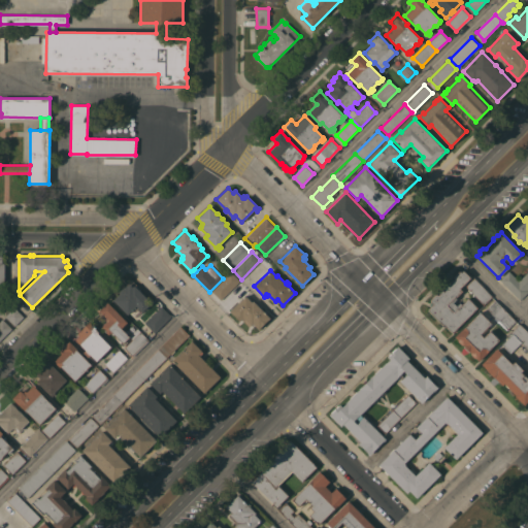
[(453,331),(453,332),(452,332),(448,328),(446,327),(428,309),(428,308),(433,303),(431,301),(430,299),(431,298),(435,294),(436,294),(437,294),(454,277),(454,275),(459,271),(460,270),(461,271),(462,271),(463,270),(470,277),(460,288),(462,291),(456,297),(457,298),(453,302),(457,305),(460,302),(462,304),(468,297),(477,307),(453,331)]
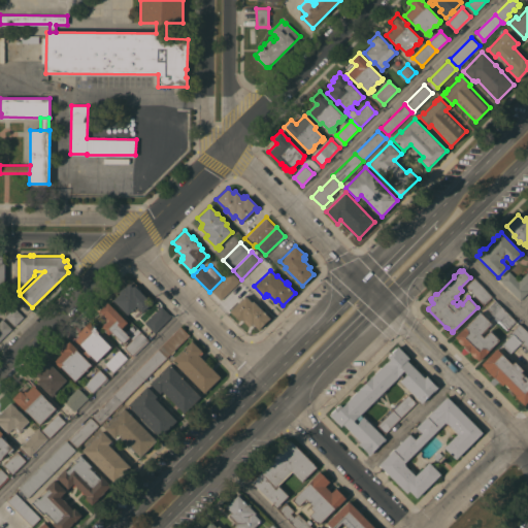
[(500,279),(507,271),(518,282),(527,271),(527,289),(527,290),(527,291),(520,299),(500,279)]
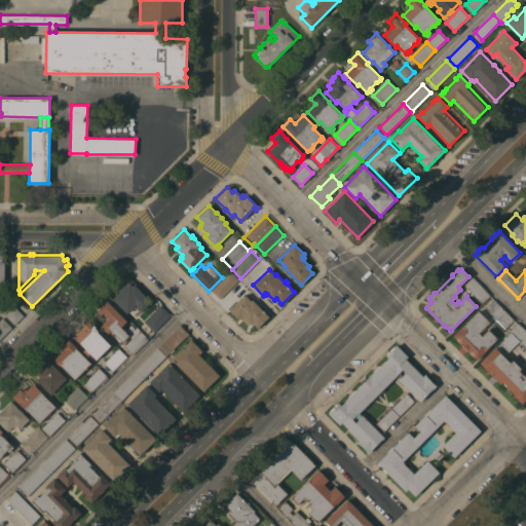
[(221,298),(212,290),(230,271),(238,279),(221,298)]
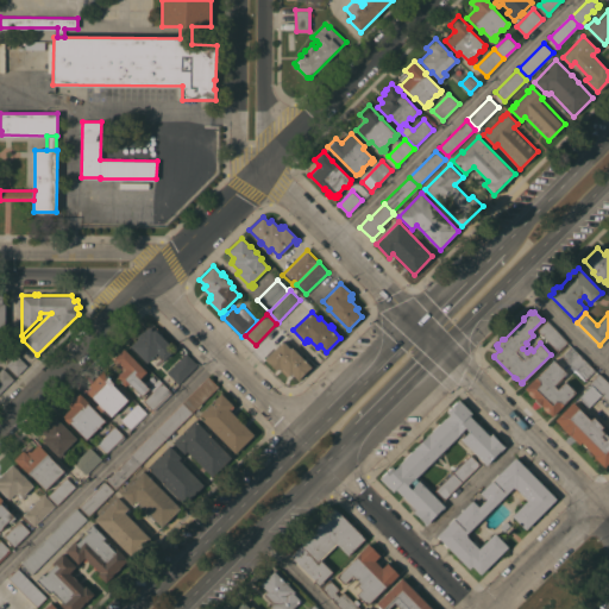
[(567,341),(558,351),(538,331),(539,330),(538,328),(547,320),(567,341)]
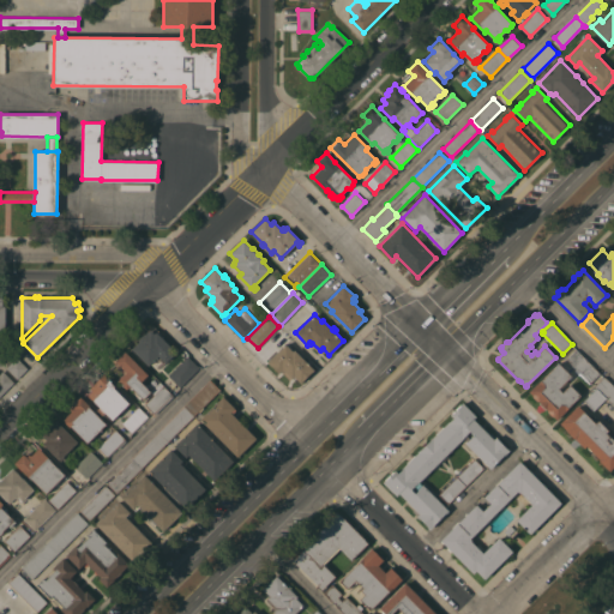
[(132,348),(139,341),(138,339),(146,331),(148,332),(151,329),(155,333),(156,331),(176,351),(166,362),(161,357),(157,361),(155,359),(149,365),(132,348)]
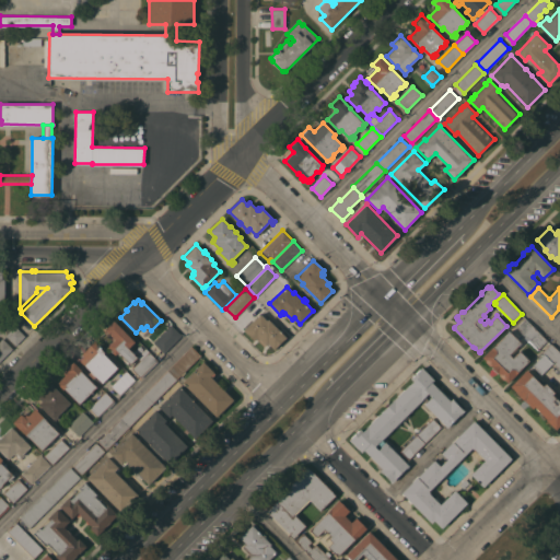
[(287,337),(275,349),(268,342),(266,345),(259,338),(258,339),(256,338),(254,340),(244,329),(260,313),(267,319),(268,318),(287,337)]
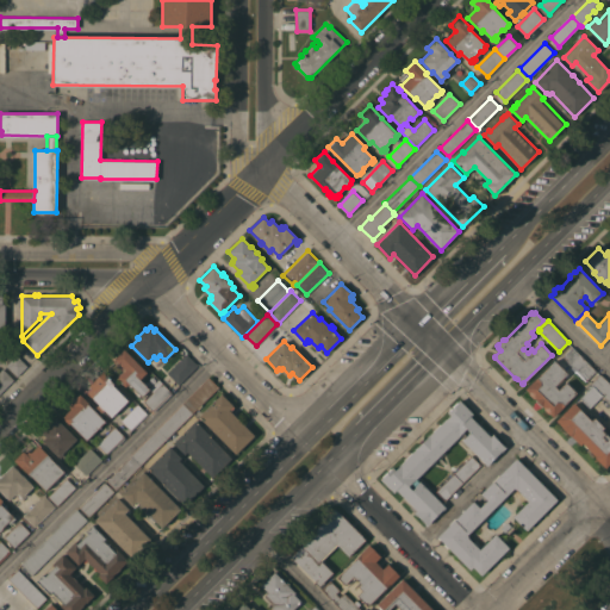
[(596,369),(586,380),(562,356),(572,347),(596,369)]
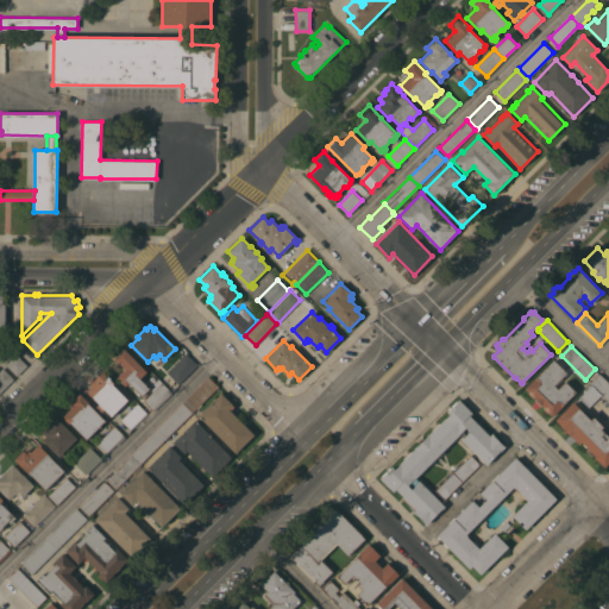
[(146,371),(140,378),(150,388),(142,395),(140,394),(139,395),(137,393),(138,393),(129,382),(125,385),(117,377),(123,371),(113,362),(115,359),(114,358),(124,347),(146,371)]
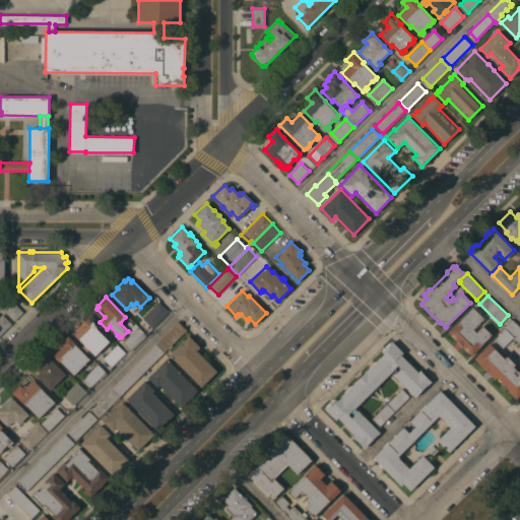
[(159,301),(169,311),(152,327),(142,318),(159,301)]
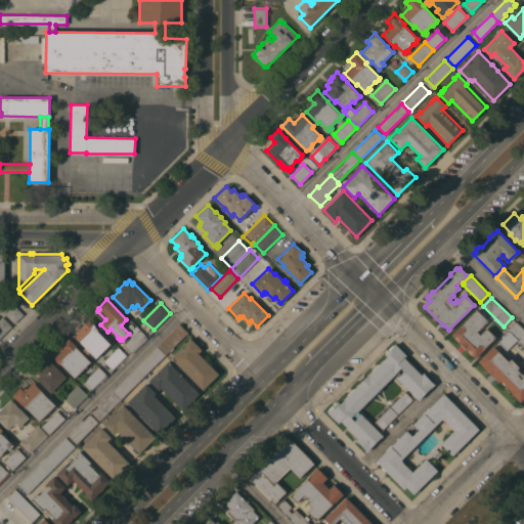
[(5,313),(14,304),(24,314),(14,322),(5,313)]
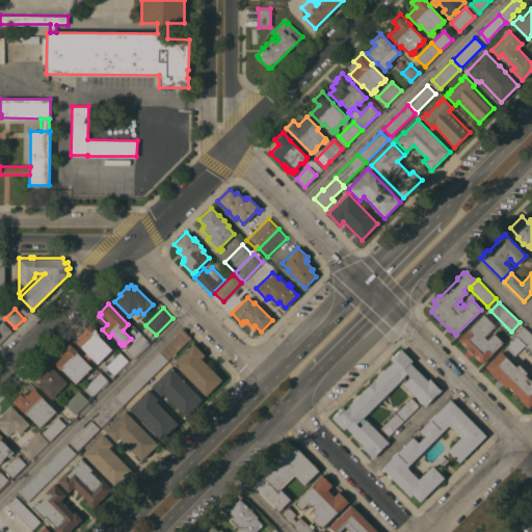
[(483,337),(487,340),(494,333),(503,342),(482,363),(480,361),(478,361),(474,356),(474,354),(473,353),(472,354),(468,349),(469,349),(467,347),(464,346),(461,343),(460,341),(458,338),(484,314),(495,325),(483,337)]
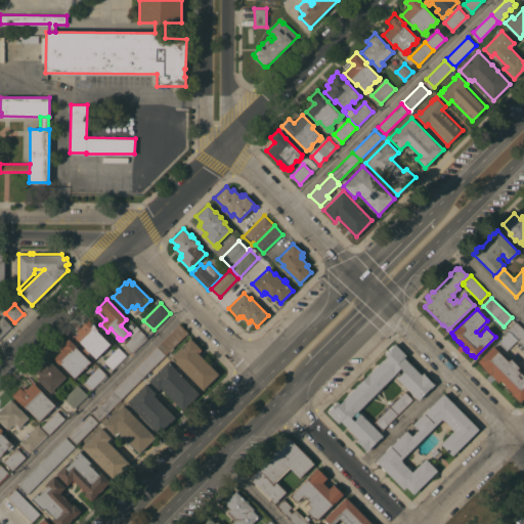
[(0,338),(0,318),(2,316),(12,325),(0,338)]
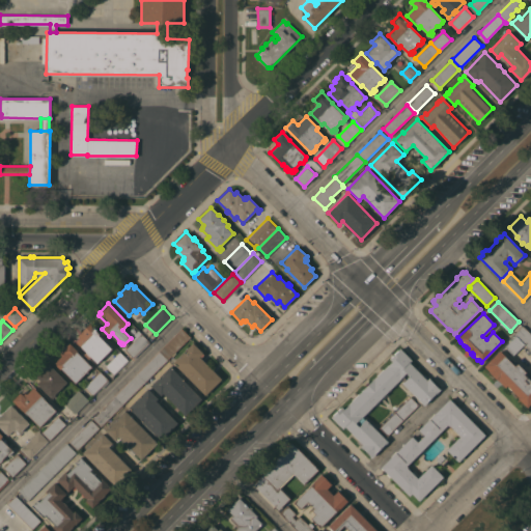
[(98,363),(91,356),(88,358),(84,354),(86,352),(76,341),(80,338),(78,335),(90,323),(96,329),(95,330),(100,334),(99,334),(112,348),(98,363)]
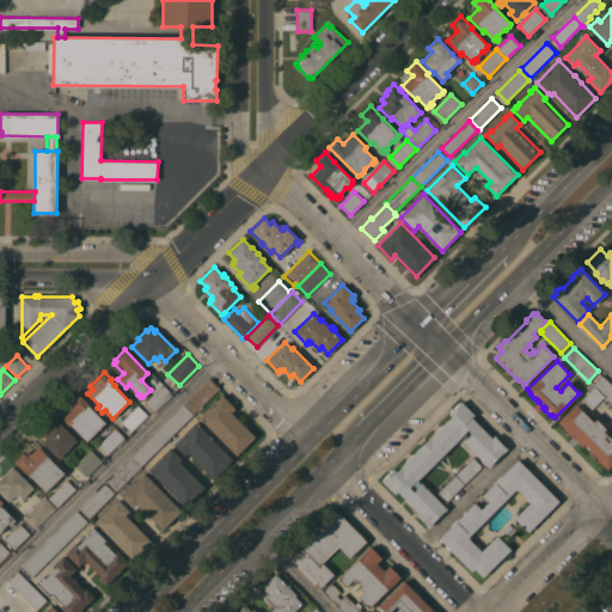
[(611,384),(611,404),(605,397),(592,409),(582,398),(594,386),(593,385),(603,375),(611,384)]
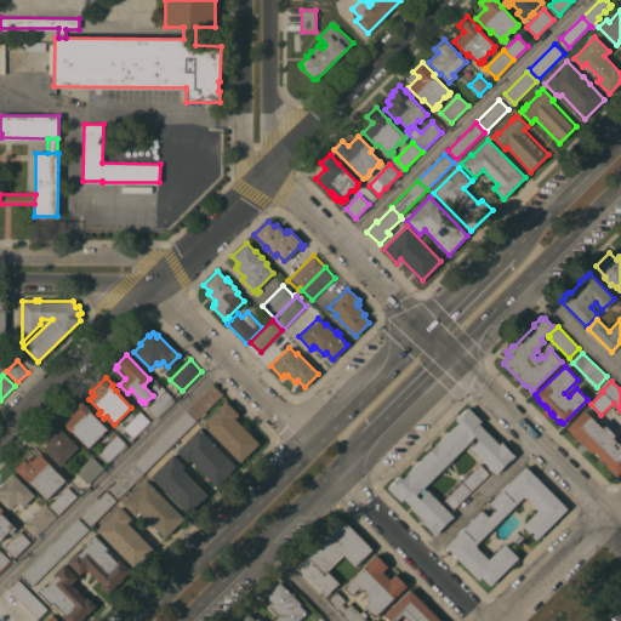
[(214,385),(222,393),(205,411),(206,412),(203,416),(201,415),(197,420),(187,410),(214,385)]
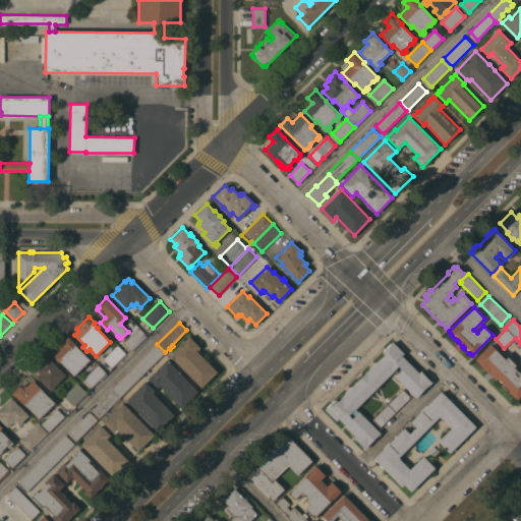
[(122,343),(131,334),(128,331),(135,324),(147,334),(130,350),(122,343)]
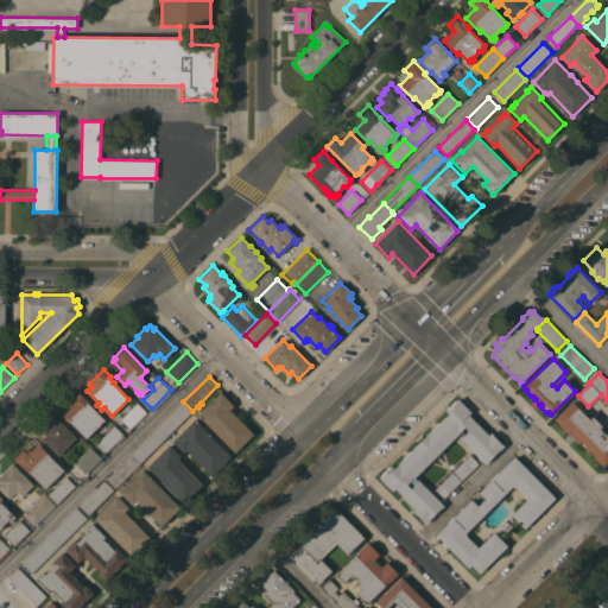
[(87,438),(70,422),(69,423),(64,418),(65,417),(63,415),(71,406),(69,405),(73,401),(71,400),(80,392),(90,401),(89,403),(105,419),(87,438)]
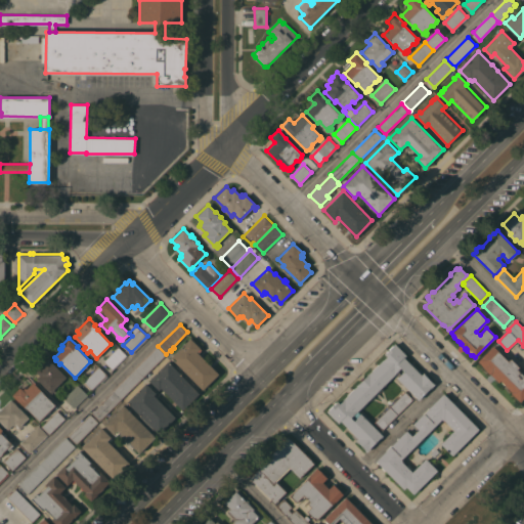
[(171,356),(190,338),(201,347),(200,348),(202,349),(199,352),(219,374),(203,389),(171,356)]
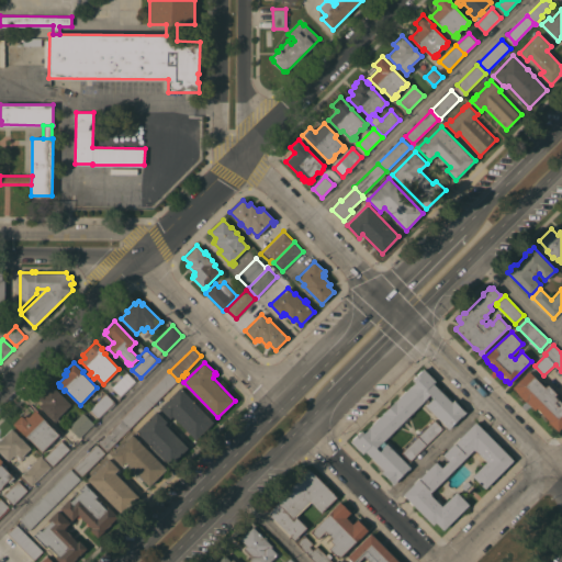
[(382,472),(382,471),(378,468),(380,465),(366,451),(362,453),(350,441),(362,429),(364,433),(383,414),(382,413),(396,400),(415,381),(413,379),(424,368),(436,380),(434,382),(449,397),(450,396),(467,412),(448,429),(445,427),(447,426),(427,405),(425,406),(423,404),(426,402),(425,400),(408,415),(411,416),(408,418),(407,417),(400,424),(402,426),(400,427),(398,426),(382,441),(384,444),(388,440),(389,442),(388,444),(407,464),(408,463),(412,465),(393,484),(382,472)]
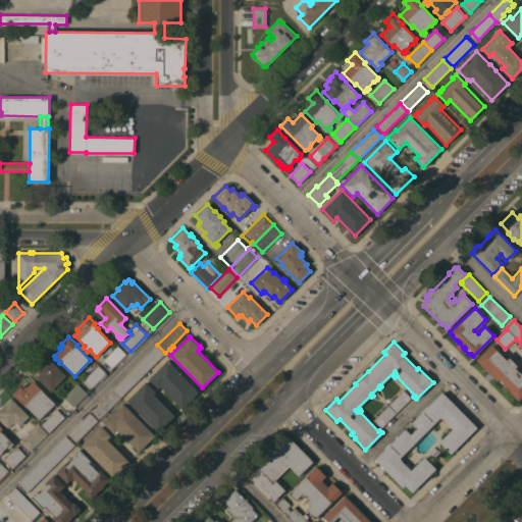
[(488,372),(488,373),(481,365),(476,359),(491,344),(506,359),(509,357),(517,365),(515,367),(518,370),(521,367),(521,396),(518,400),(509,392),(510,390),(504,383),(502,383),(500,380),(499,378),(497,380),(488,372)]
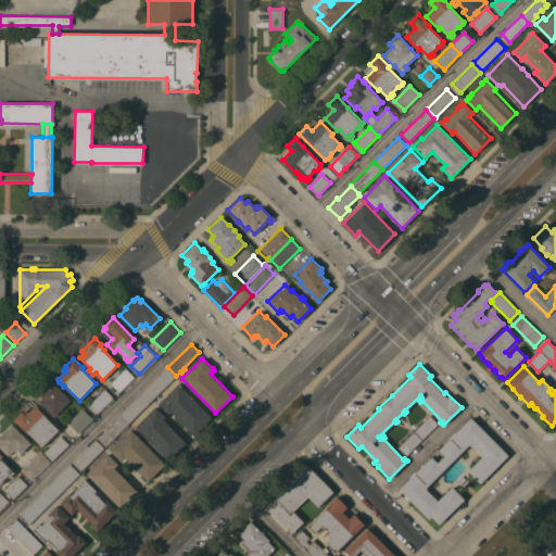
[(125,367),(134,376),(119,391),(111,382),(125,367)]
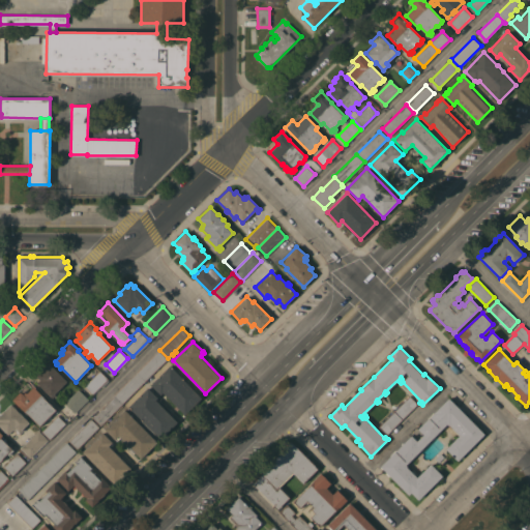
[(168,358),(145,381),(137,373),(159,350),(168,358)]
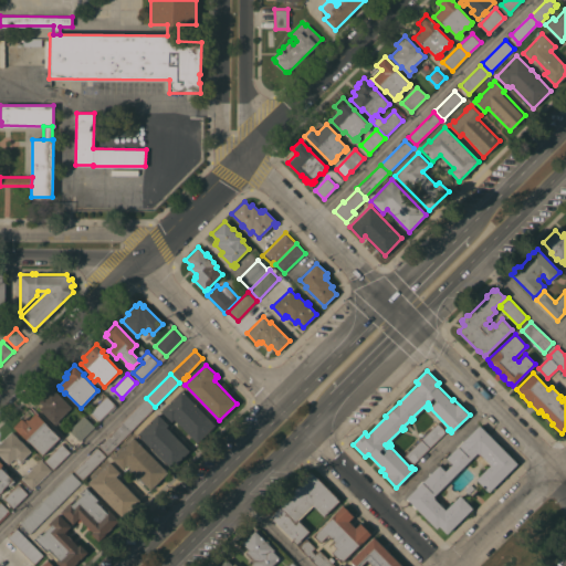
[(72,407),(59,420),(60,421),(56,425),(40,408),(43,405),(39,401),(52,387),(72,407)]
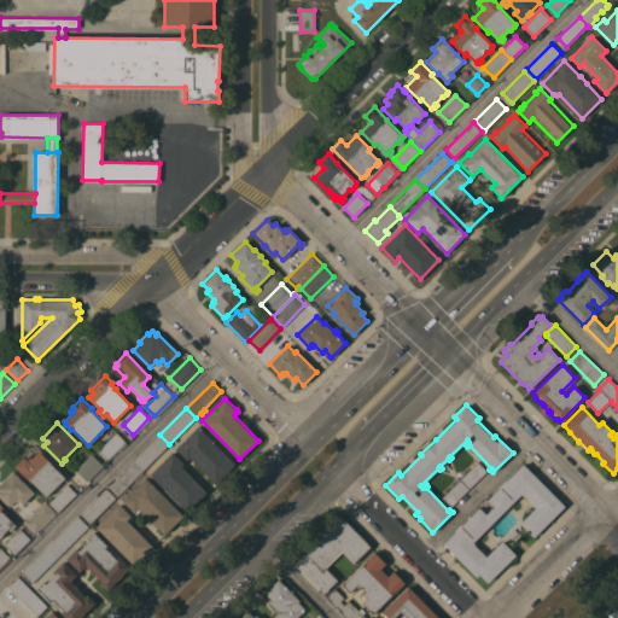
[(235,464),(215,483),(190,456),(187,459),(175,448),(198,425),(235,464)]
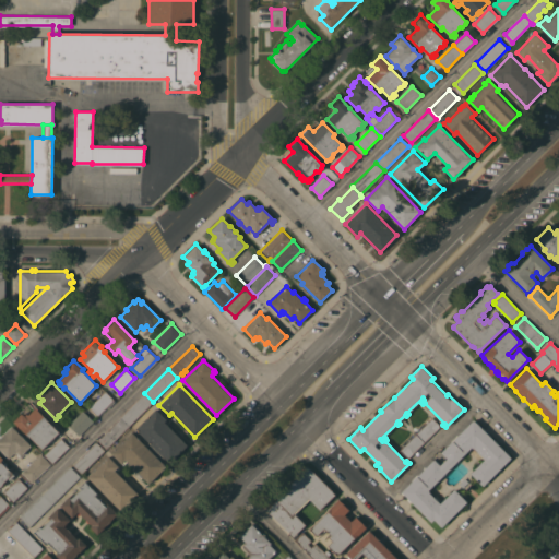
[(88,406),(106,390),(115,400),(98,416),(88,406)]
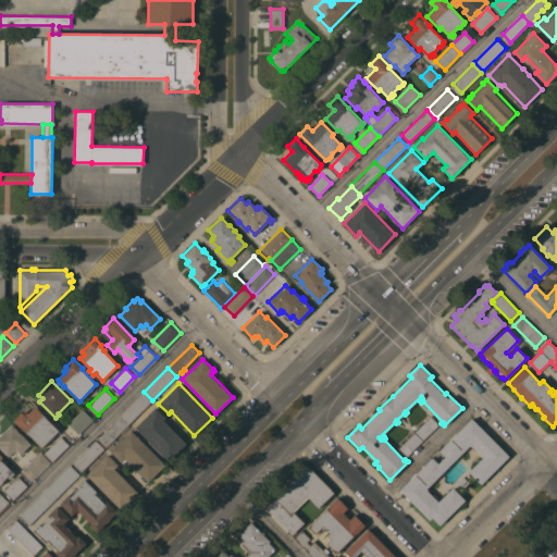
[(120,416),(144,392),(152,400),(128,423),(120,416)]
